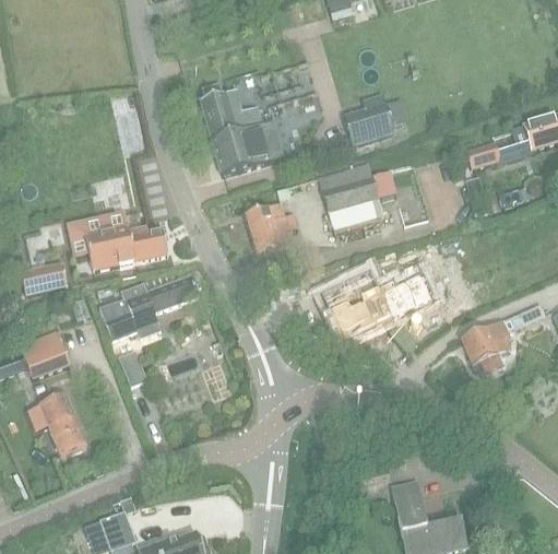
[(327,0),(332,18),(352,12),(348,0),(327,0)]
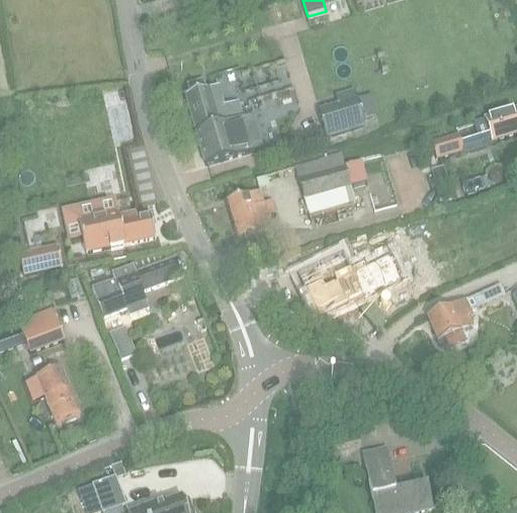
[(189,91),(185,93),(205,162),(252,148),(263,145),(253,112),(242,115),(237,99),(225,103),(219,83),(206,86),(203,78),(187,83),(189,91)]
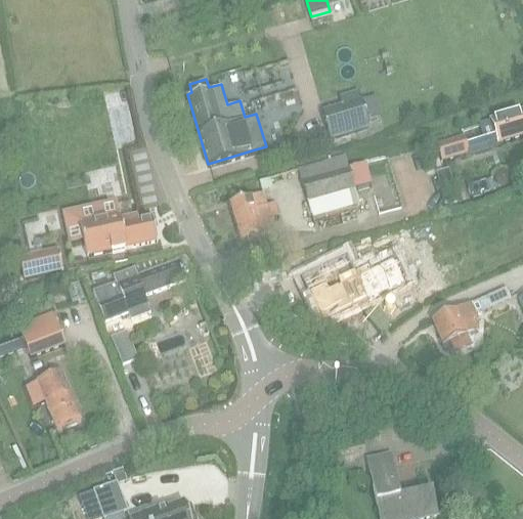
[(321,107),(331,137),(369,125),(366,117),(382,112),(376,92),(361,97),(358,87),(340,93),(343,101),(321,107)]
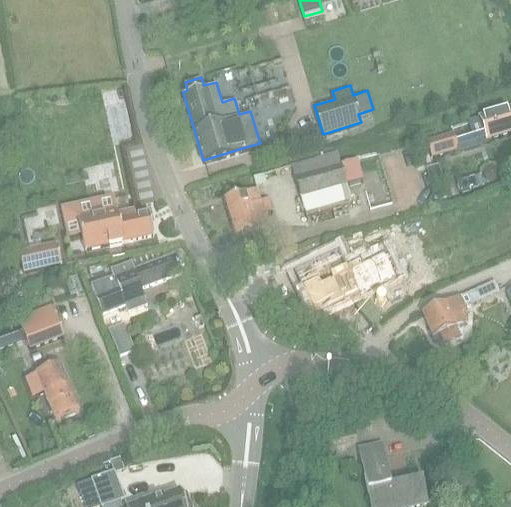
[(510,104),(481,115),(487,134),(510,126),(510,104)]
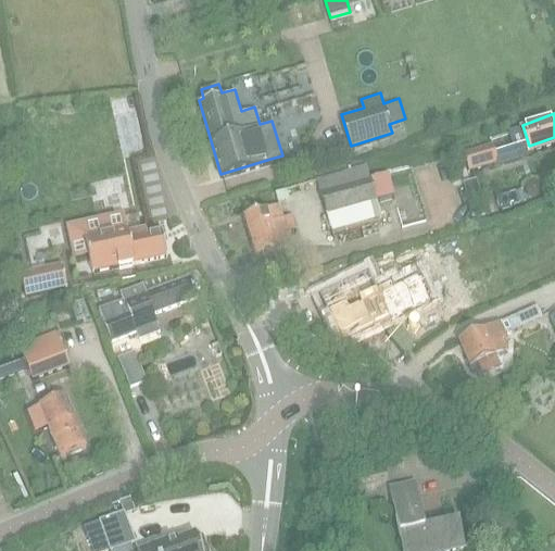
[(492,140),(463,150),(469,168),(496,160),(497,162),(499,162),(531,152),(529,146),(522,125),(508,128),(513,142),(494,148),(492,140)]
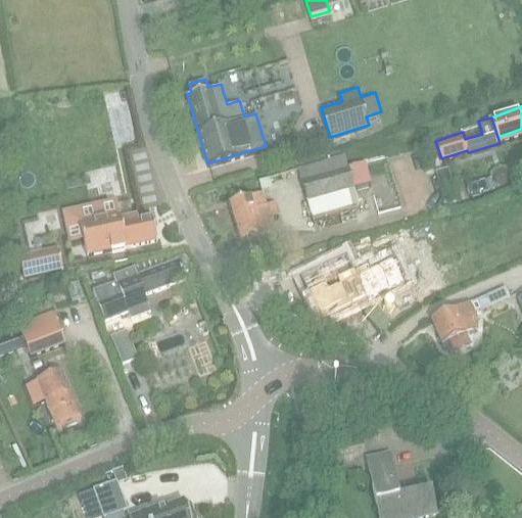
[(344,151),(297,166),(312,215),(351,202),(359,200),(354,188),(353,184),(348,165),(344,151)]
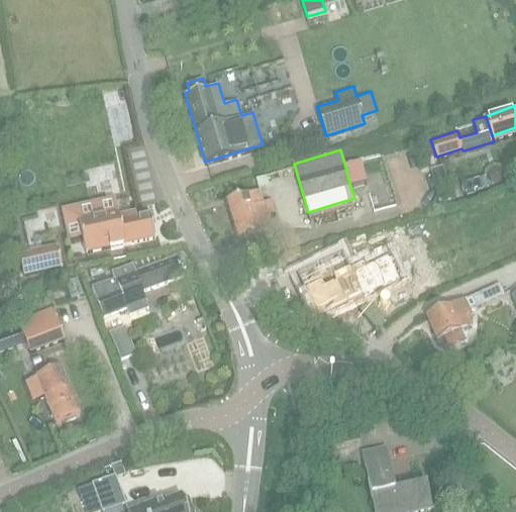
[(359,159),(344,163),(349,182),(350,186),(367,181),(359,159)]
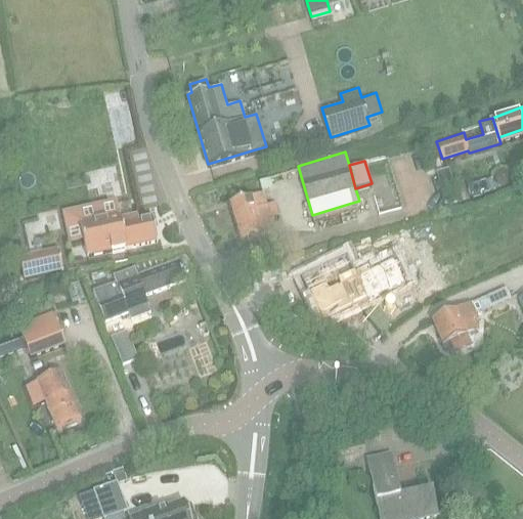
[(449,165),(437,169),(443,190),(455,186),(449,165)]
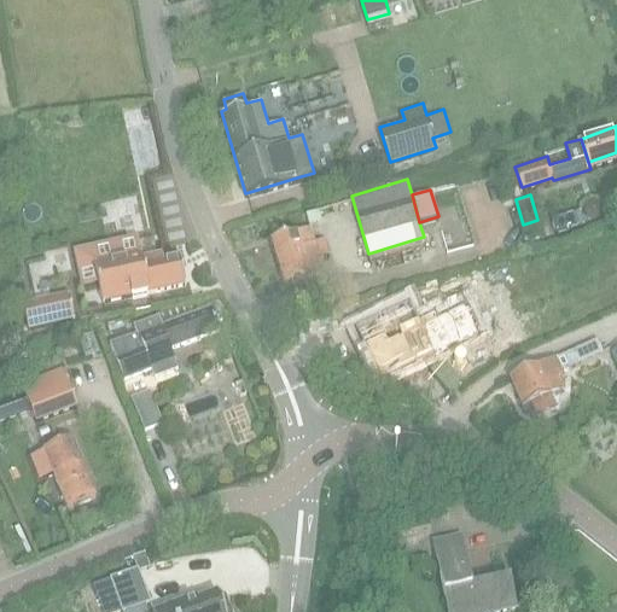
[(586,200),(585,208),(587,214),(594,216),(600,213),(603,205),(599,199),(592,197),(586,200)]
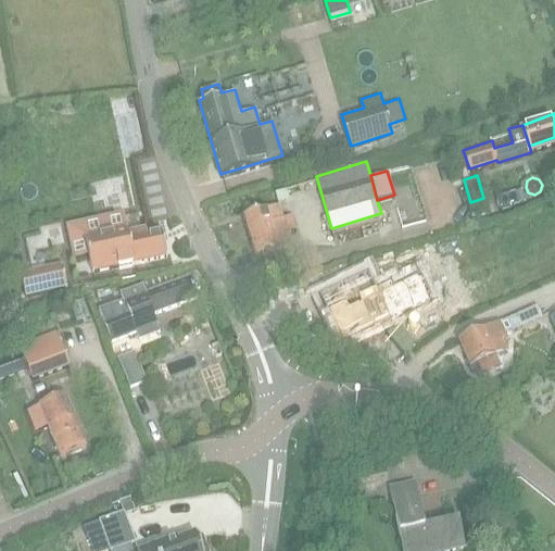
[(286,185),(275,188),(278,199),(289,196),(286,185)]
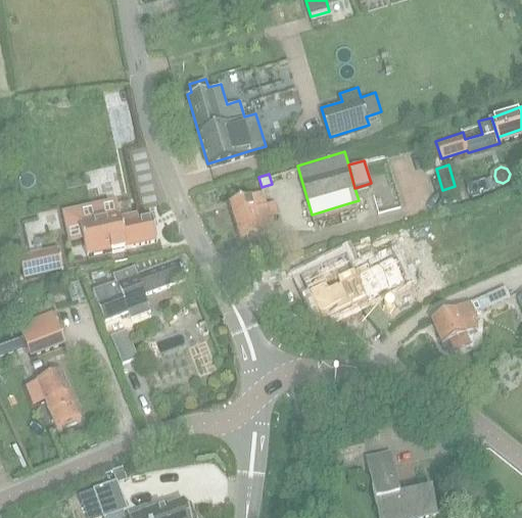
[(228,199),(239,236),(274,226),(263,189),(228,199)]
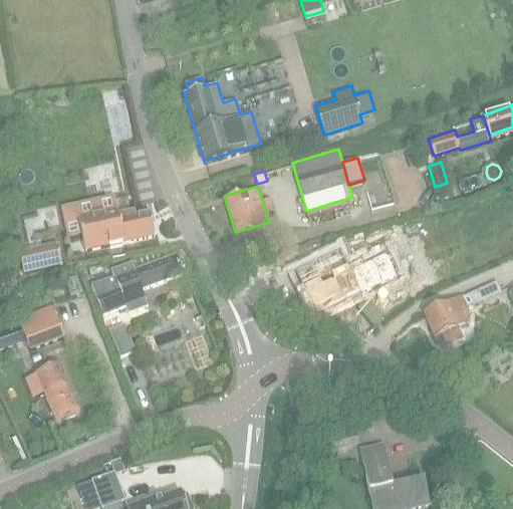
[(118,207),(78,215),(85,249),(155,234),(150,211),(137,214),(136,209),(119,212),(118,207)]
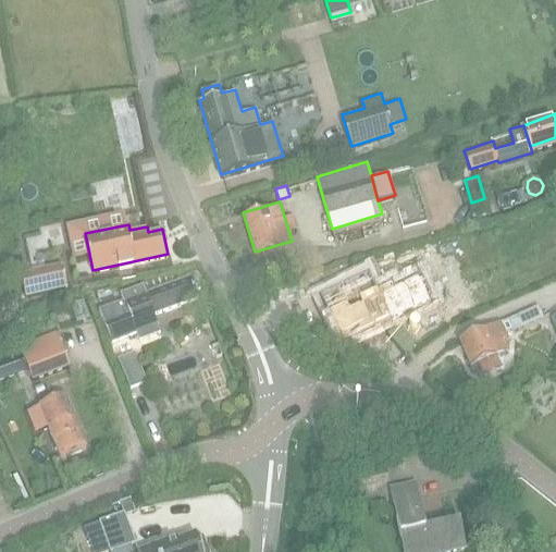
[(62,262),(21,271),(26,293),(68,284),(62,262)]
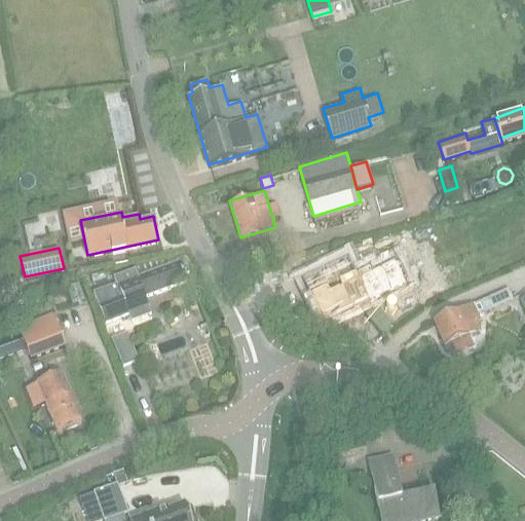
[(96,290),(107,320),(130,311),(133,318),(151,310),(145,294),(187,278),(180,258),(138,274),(135,266),(116,274),(118,282),(96,290)]
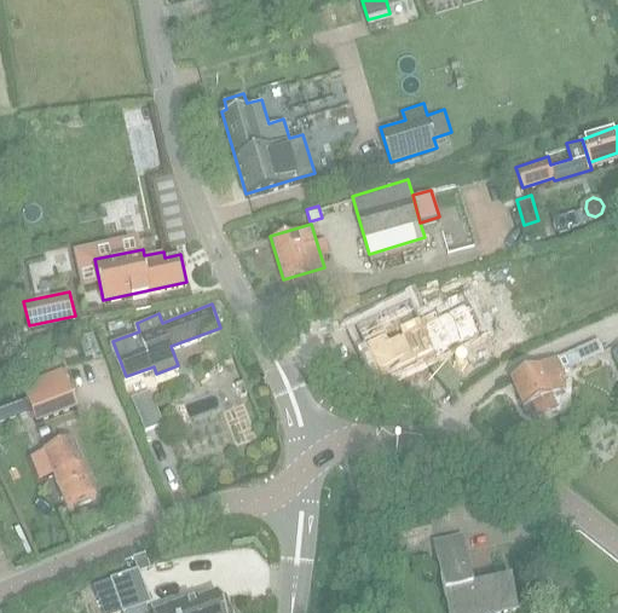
[(413,307),(369,321),(390,381),(474,351),(461,311),(423,324),(417,305),(413,307)]
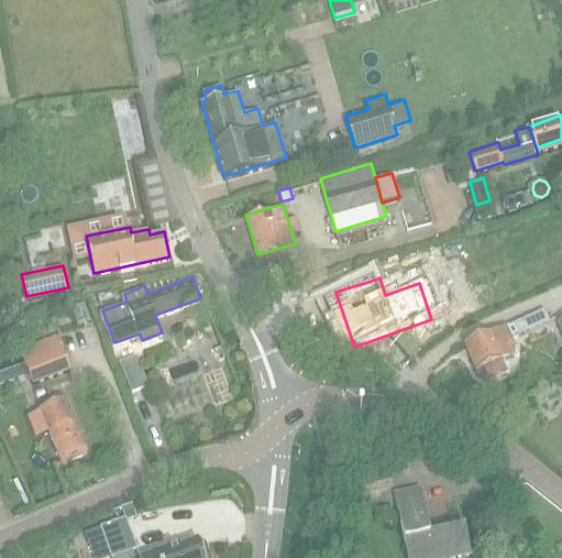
[(505,321),(464,340),(475,365),(476,367),(483,363),(488,375),(507,368),(502,356),(511,350),(508,340),(509,340),(513,338),(511,335),(549,318),(543,306),(506,323),(505,321)]
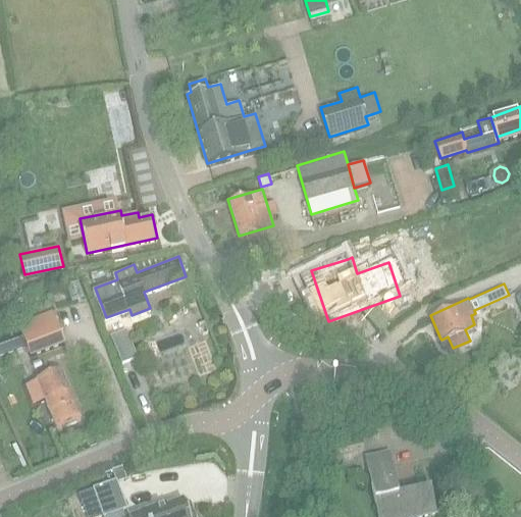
[(0,326),(0,352),(27,343),(30,353),(64,340),(52,307),(0,326)]
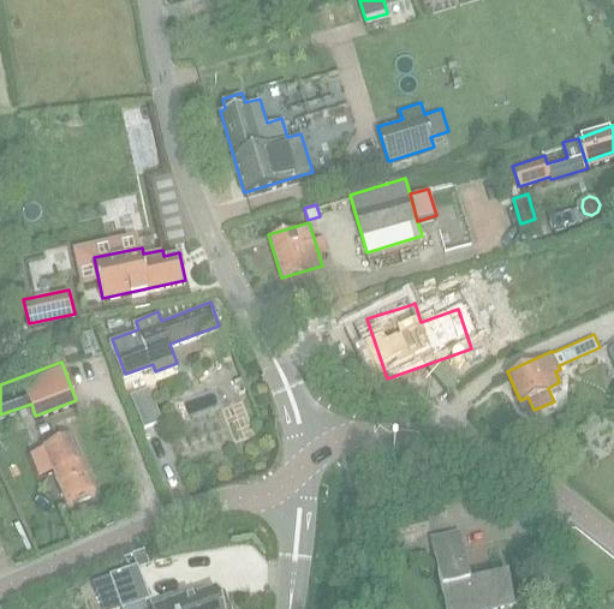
[(149,386),(131,393),(136,404),(144,424),(162,417),(154,396),(149,386)]
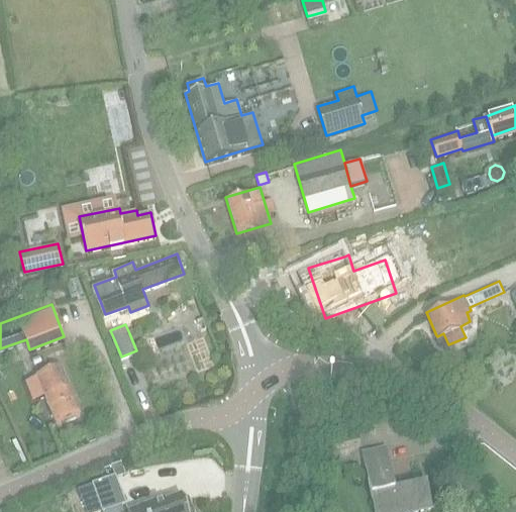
[(47,398),(57,421),(80,412),(70,385),(61,364),(37,373),(47,398)]
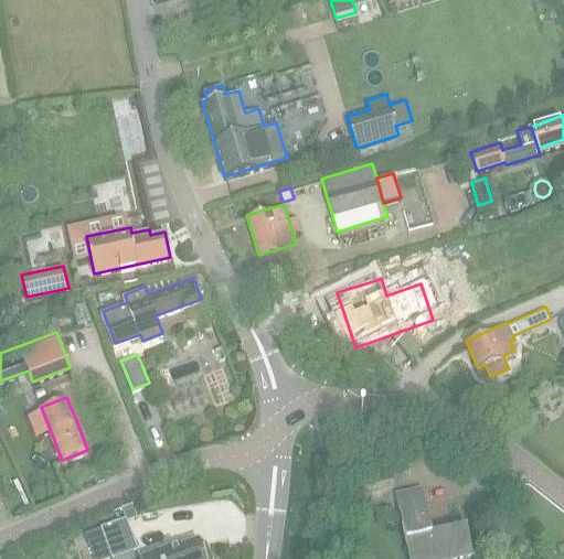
[(319,457),(322,474),(338,471),(333,453),(319,457)]
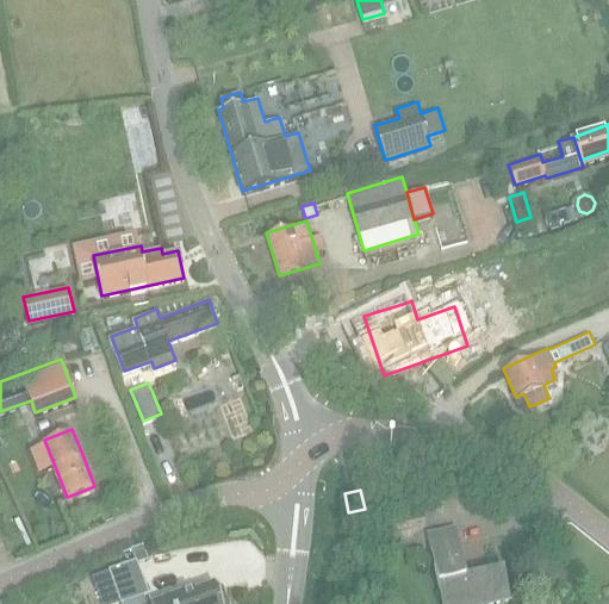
[(386,496),(392,524),(426,518),(420,490),(386,496)]
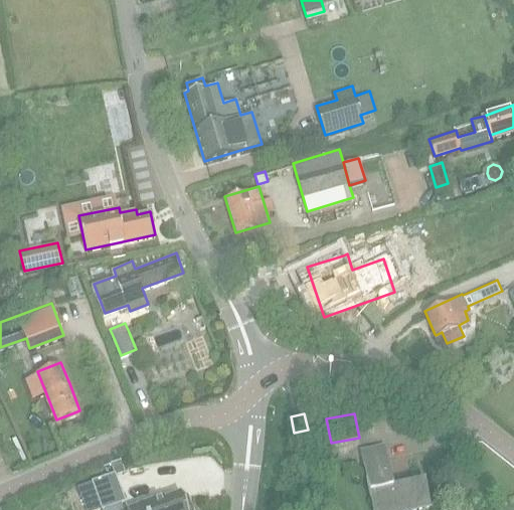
[(361,448),(373,509),(378,509),(386,508),(386,509),(388,509),(391,509),(391,508),(393,507),(393,509),(396,509),(431,503),(424,477),(393,484),(384,443),(361,448)]
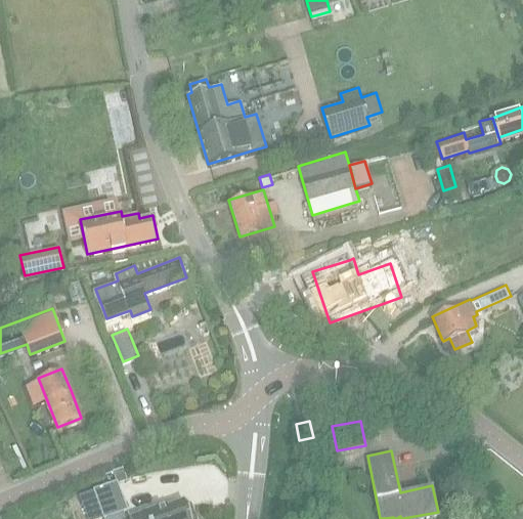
[(167,502),(129,516),(130,518),(197,518),(190,503),(186,505),(184,500),(169,506),(167,502)]
